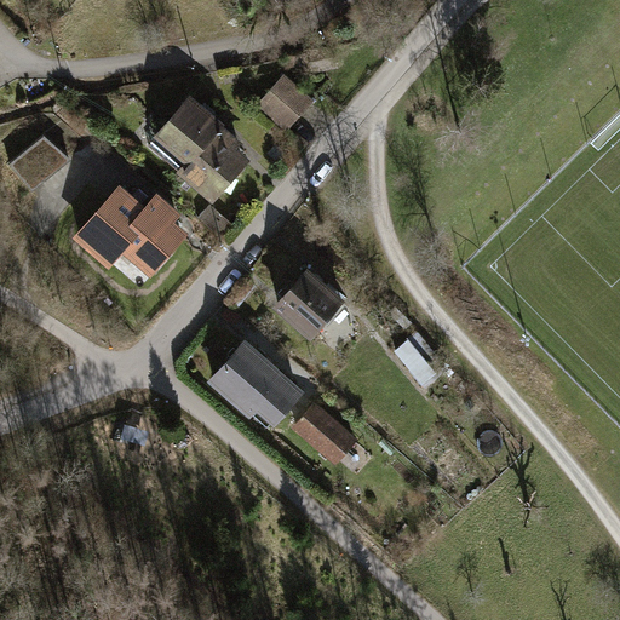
[(336,57),(310,62),(313,74),(338,69),(336,57)]
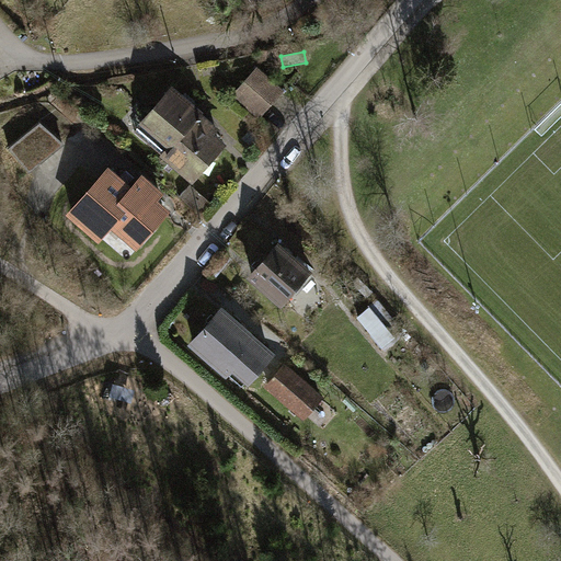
[(283,90),(258,68),(235,94),(260,116),(283,90)]
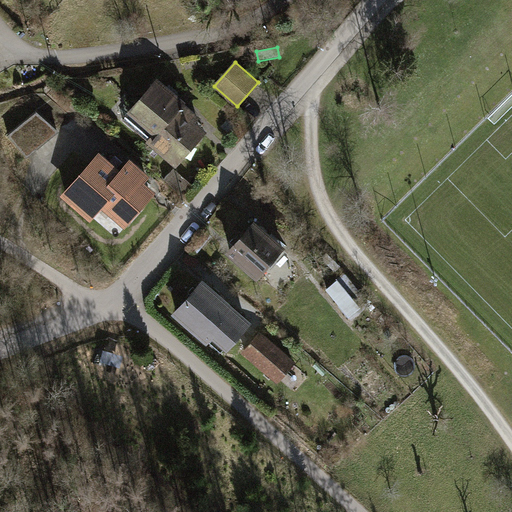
[(152,140),(152,141),(182,105),(154,82),(131,109),(132,110),(123,120),(149,142),(152,140)]
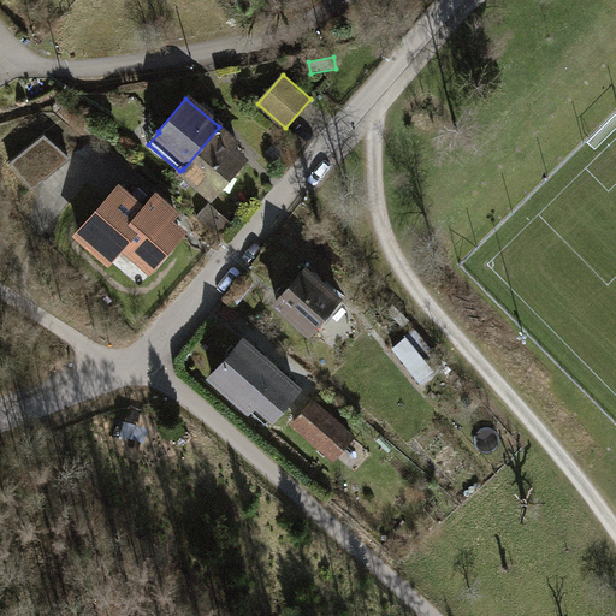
[(236,140),(219,126),(183,170),(212,194),(242,159),(229,148),(236,140)]
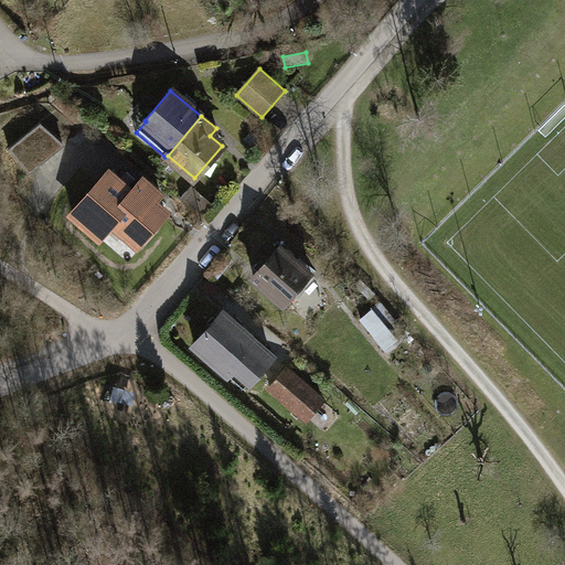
[(64,145),(41,124),(9,149),(29,172),(64,145)]
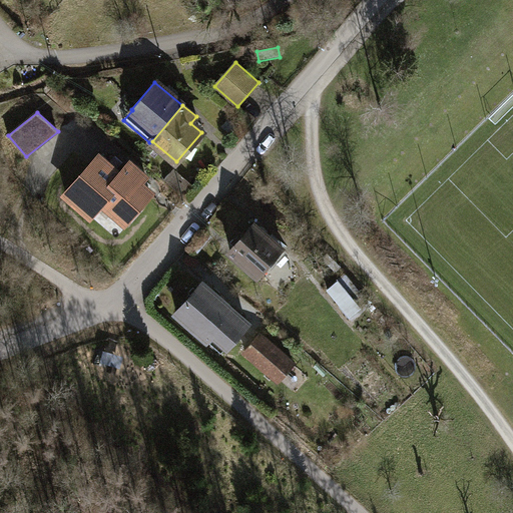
[(145,176),(130,163),(120,175),(99,156),(66,195),(90,215),(101,202),(124,222),(150,192),(139,182),(145,176)]
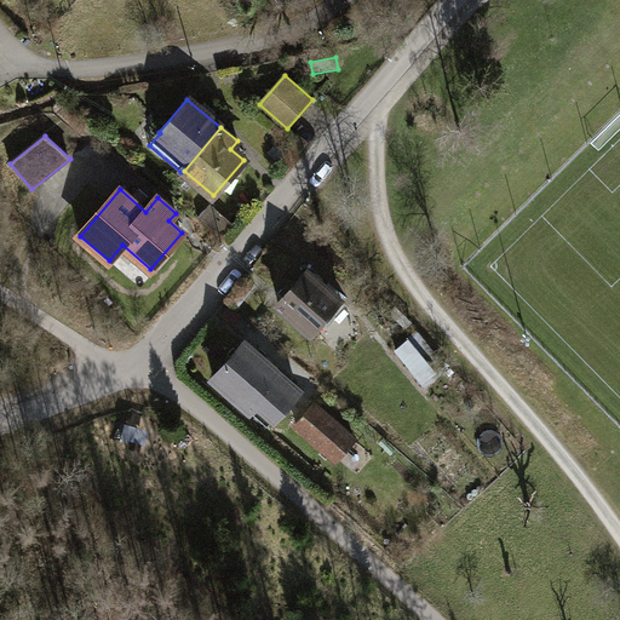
[(345,304),(308,271),(279,304),(311,333),(325,319),(328,322),(345,304)]
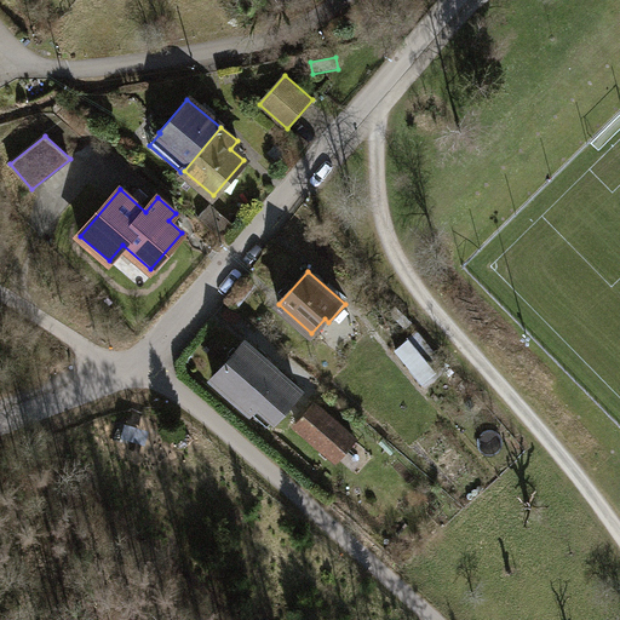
[(298,391),(245,344),(214,378),(251,411),(260,399),(279,414),(298,391)]
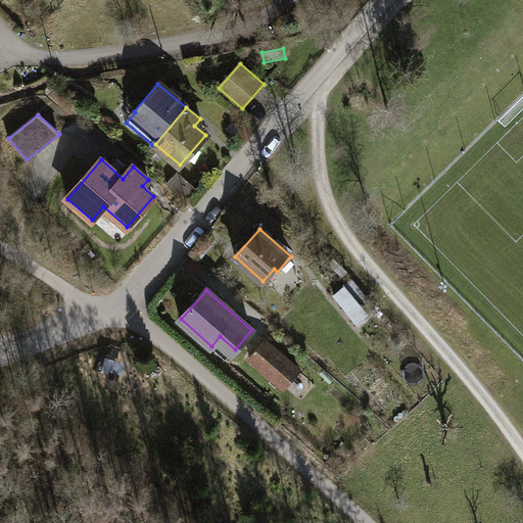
[(299,371),(266,342),(250,359),(274,379),(277,376),(287,385),(299,371)]
